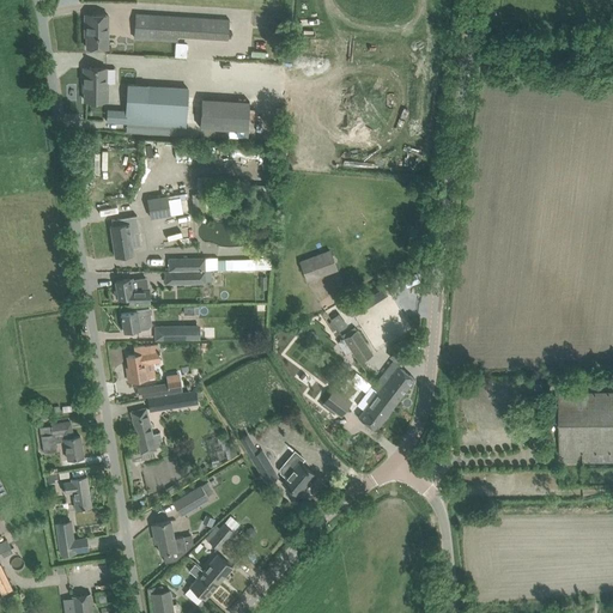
[(228,38),(229,18),(147,13),(146,37),(176,40),(176,35),(228,38)]
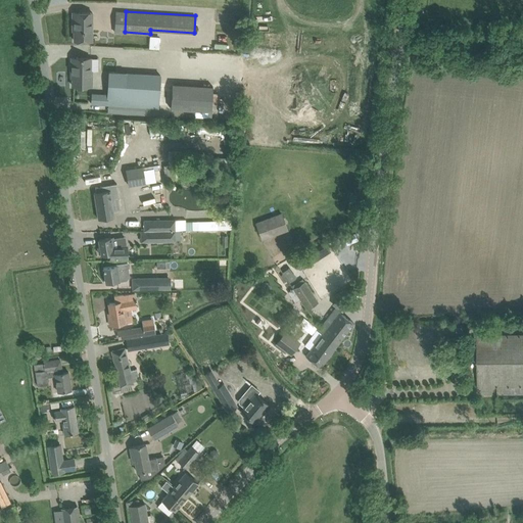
[(73,26),(74,26),(74,41),(92,41),(92,25),(90,25),(90,12),(73,12),(73,26)]
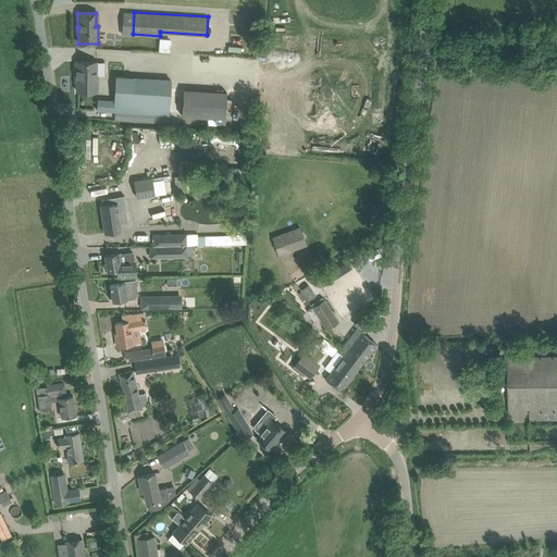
[(229,52),(250,56),(251,49),(230,46),(229,52)]
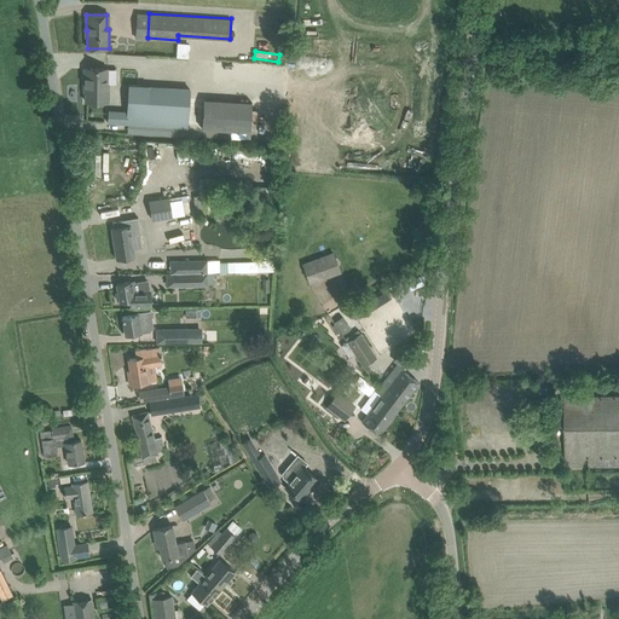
[(85,68),(84,88),(86,88),(86,102),(109,102),(109,90),(106,90),(106,69),(85,68)]
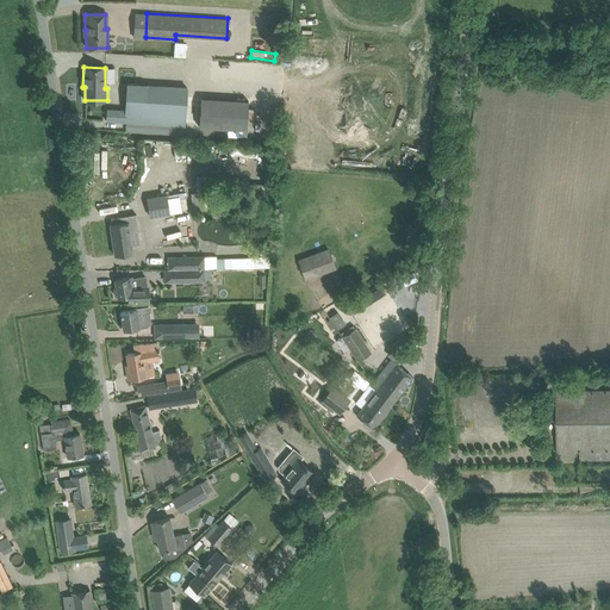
[(185,125),(187,87),(139,85),(128,85),(125,110),(107,109),(106,120),(136,123),(185,125)]
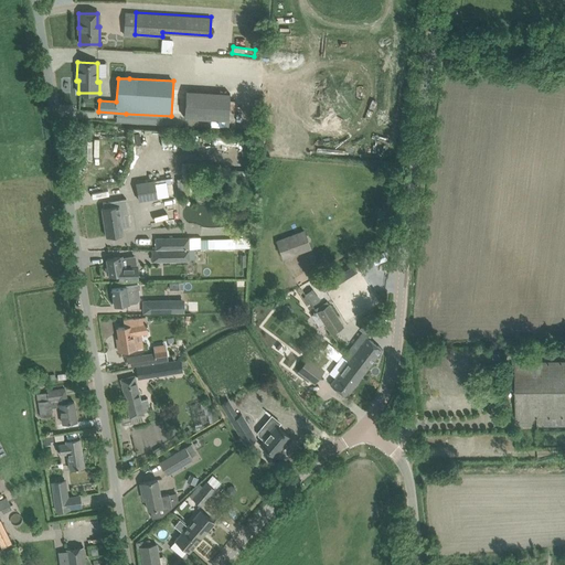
[(230,93),(185,91),(184,117),(228,119),(230,93)]
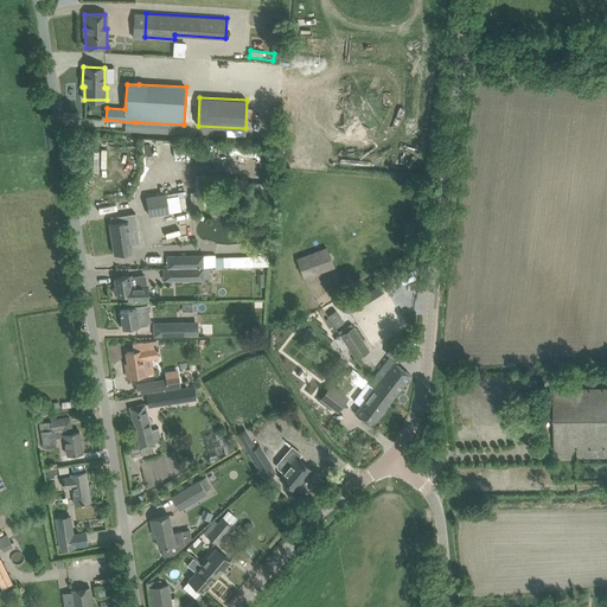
[(206,193),(195,196),(197,210),(210,208),(206,193)]
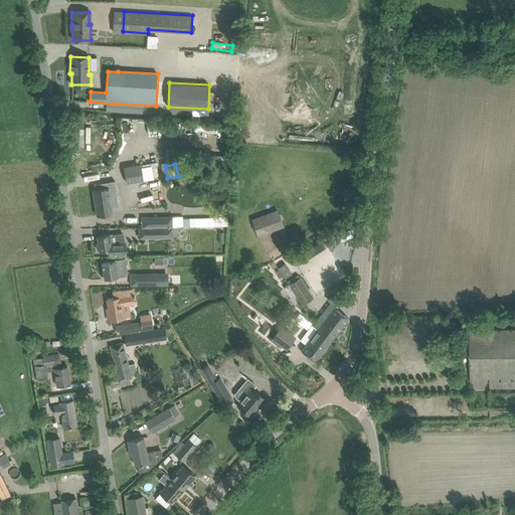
[(143,179),(141,165),(124,168),(126,182),(143,179)]
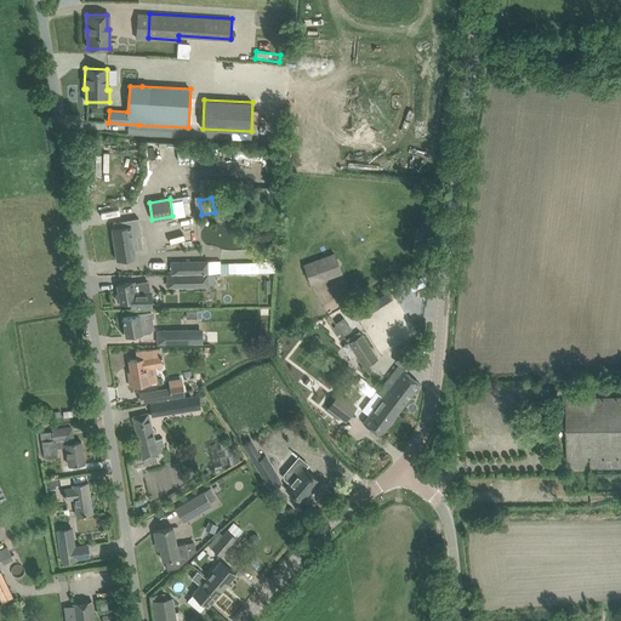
[(143,250),(138,218),(113,222),(114,228),(112,228),(117,261),(136,257),(135,251),(143,250)]
